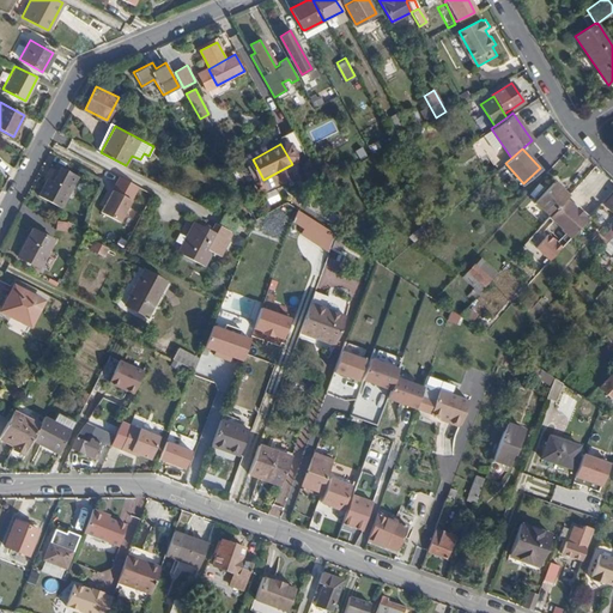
[(40,195),(64,207),(80,177),(61,168),(54,181),(48,178),(40,195)]
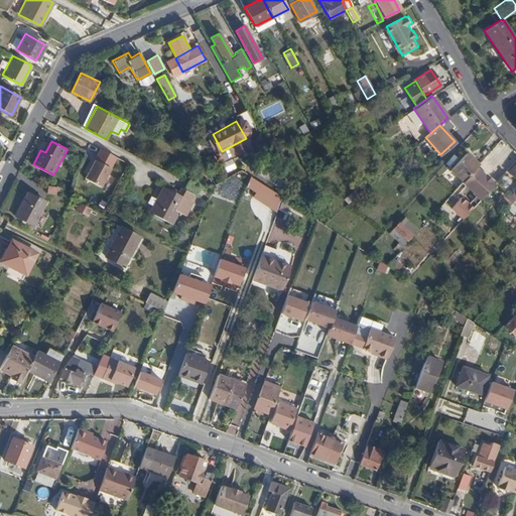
[(108,143),(104,151),(119,158),(123,151),(108,143)]
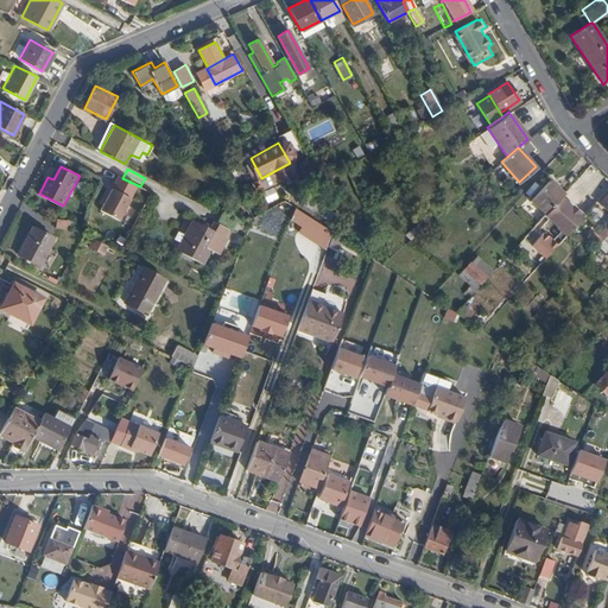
[(119,221),(137,188),(118,177),(100,211),(119,221)]
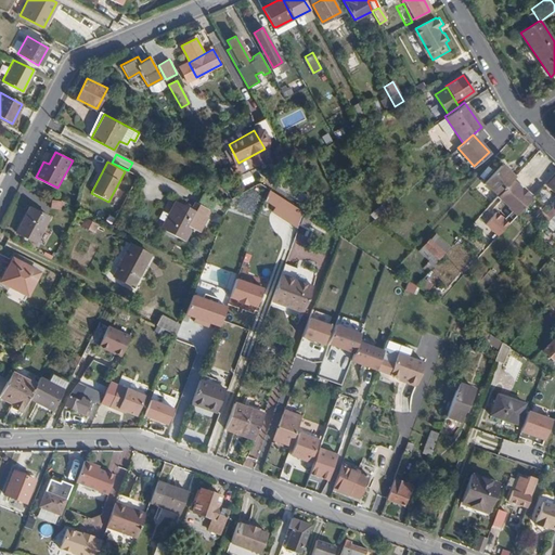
[(485,182),(498,195),(514,178),(501,165),(485,182)]
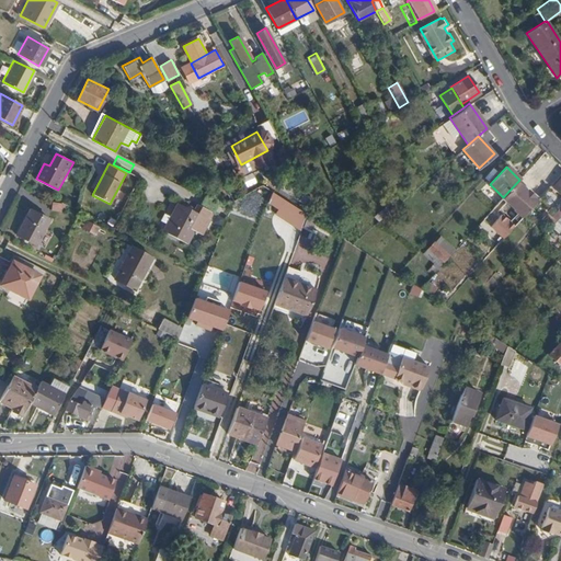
[(490,226),(503,238),(536,201),(533,198),(536,195),(519,180),(503,197),(502,198),(506,203),(497,212),(500,215),(490,226)]
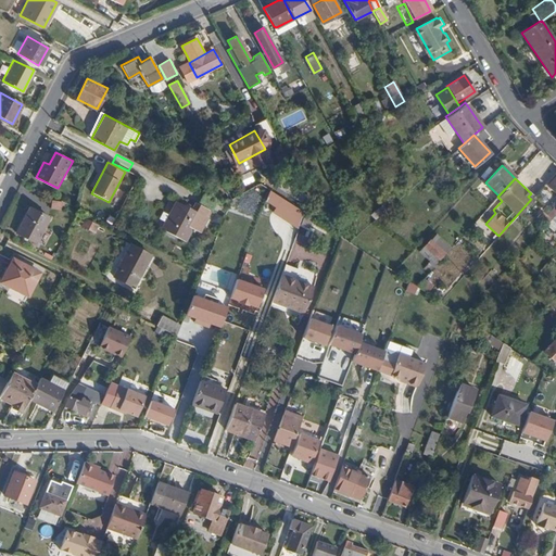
[(165,203),(172,206),(175,200),(168,197),(165,203)]
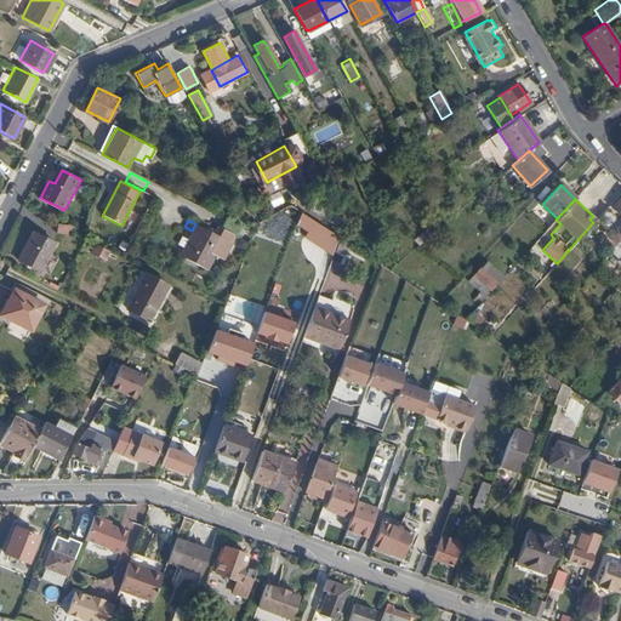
[(195,223),(192,231),(178,255),(206,268),(215,254),(223,238),(229,241),(233,233),(217,224),(212,233),(195,223)]
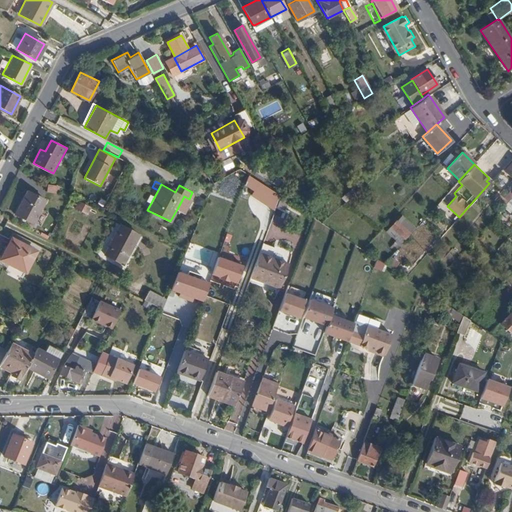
[(29,188),(17,212),(35,221),(47,197),(29,188)]
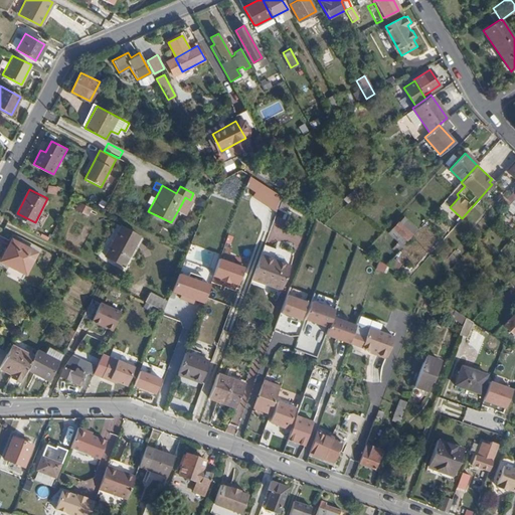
[(185,197),(178,210),(183,212),(190,200),(185,197)]
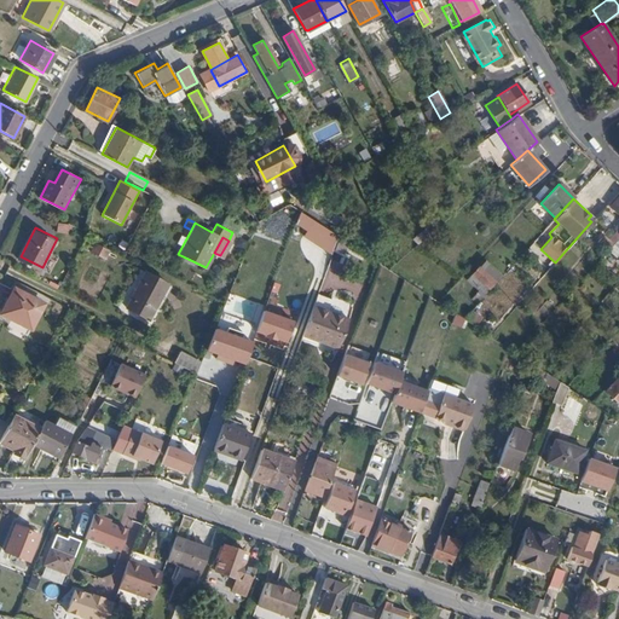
[(614,243),(607,250),(618,260),(618,258),(618,238),(614,243)]
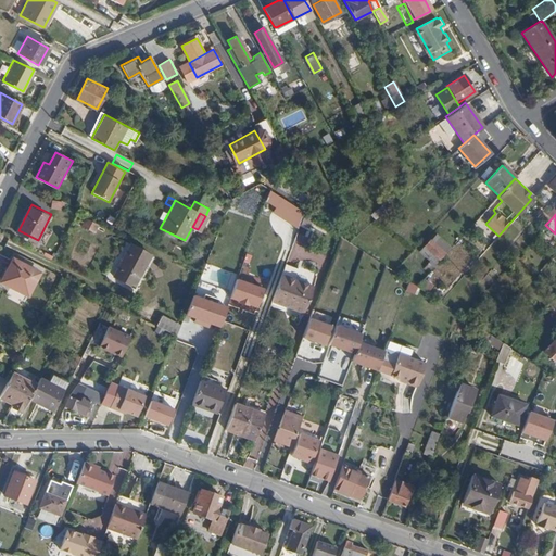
[(80,216),(77,223),(81,224),(80,226),(95,234),(98,225),(80,216)]
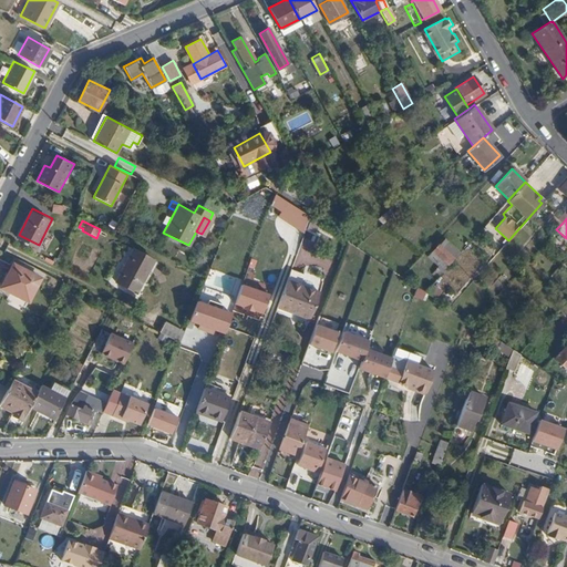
[(452,258),(437,245),(426,256),(442,269),(452,258)]
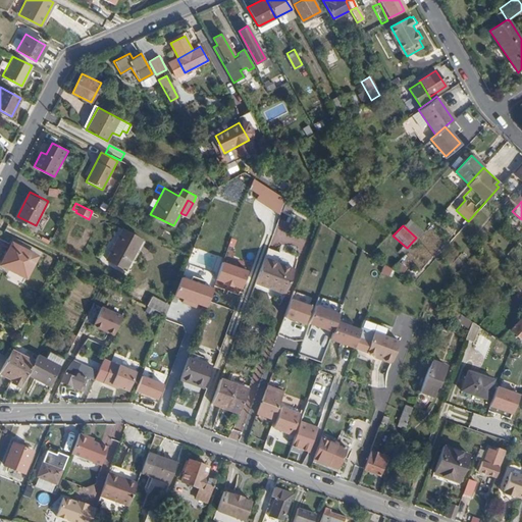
[(115,247),(108,261),(125,269),(142,239),(121,227),(112,245),(115,247)]
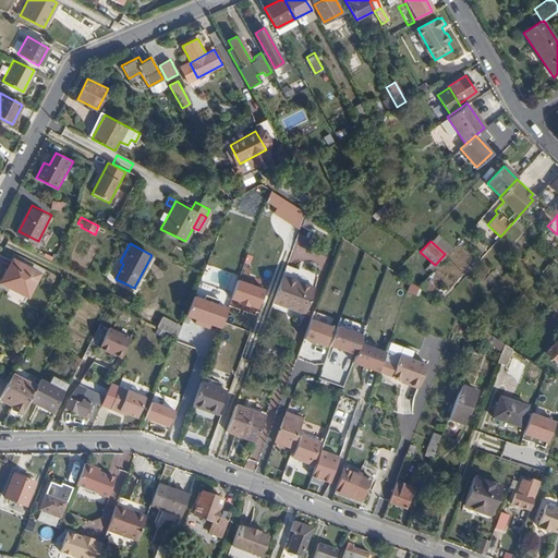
[(10,271),(3,284),(28,296),(39,274),(13,259),(8,269),(10,271)]
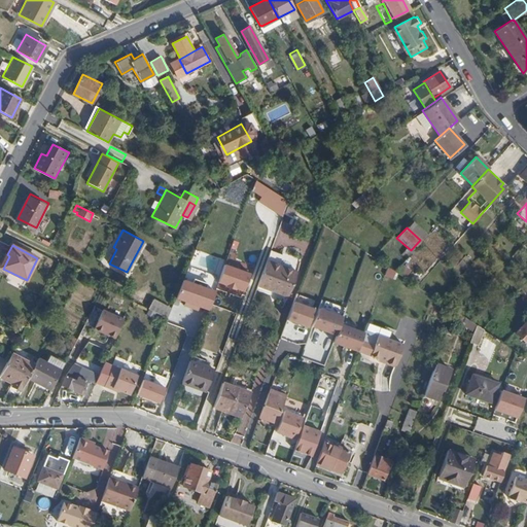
[(270,249),(257,284),(268,288),(269,286),(288,292),(296,271),(295,271),(278,264),(281,253),(270,249)]
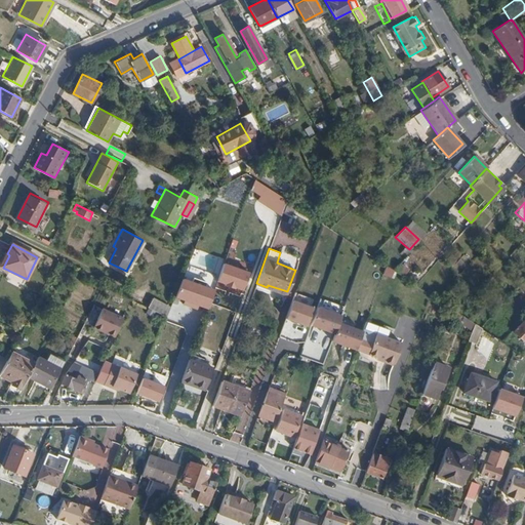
[(248,274),(221,265),(216,283),(242,292),(248,274)]
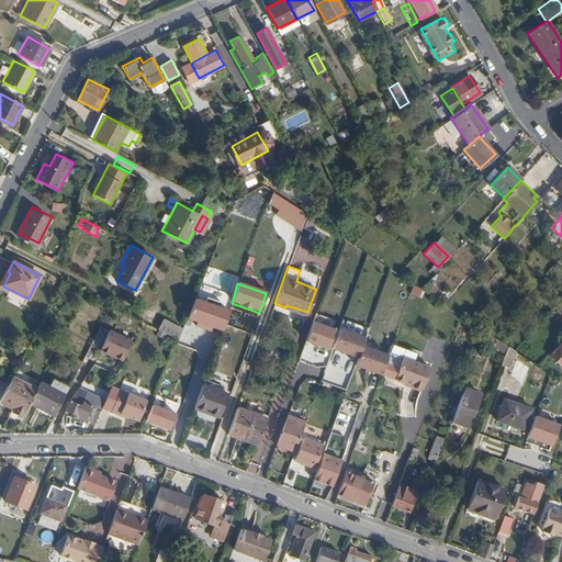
[(287,305),(285,307),(306,315),(307,312),(287,305)]
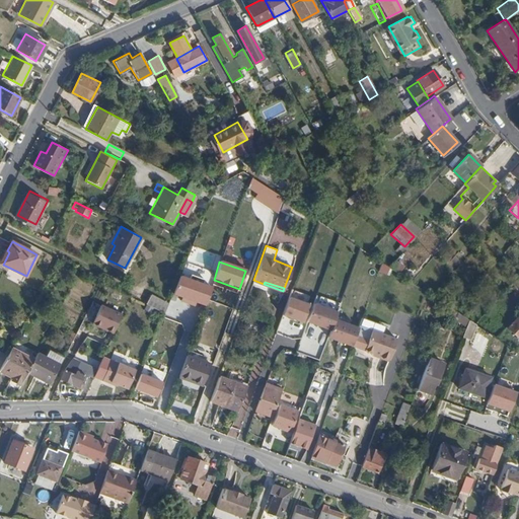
[(191,292),(183,309),(200,315),(206,297),(191,292)]
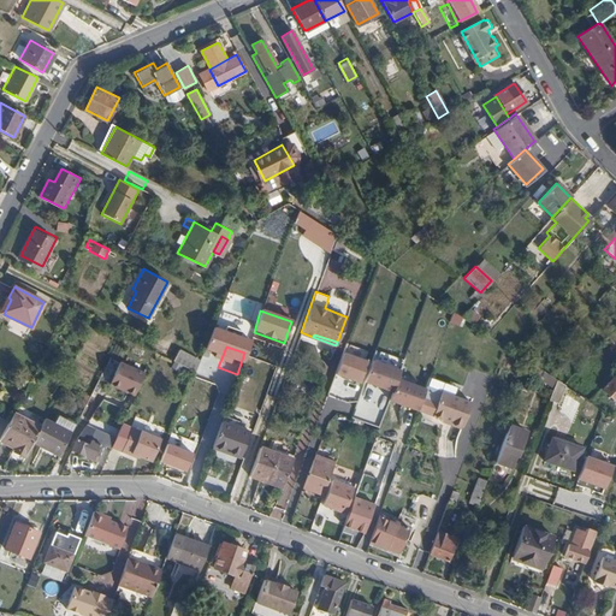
[(176,361),(196,372),(200,360),(182,350),(176,361)]
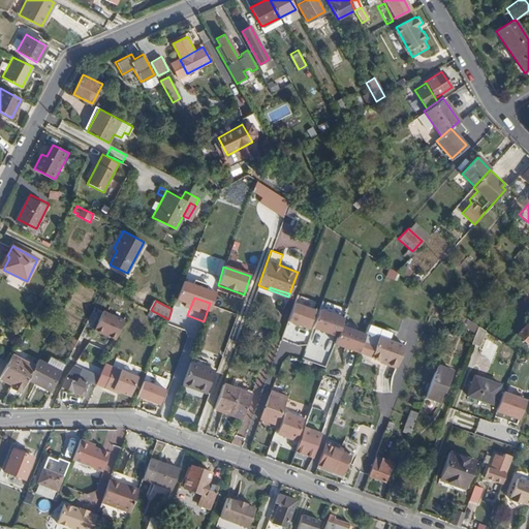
[(307,330),(313,311),(292,303),(285,322),(307,330)]
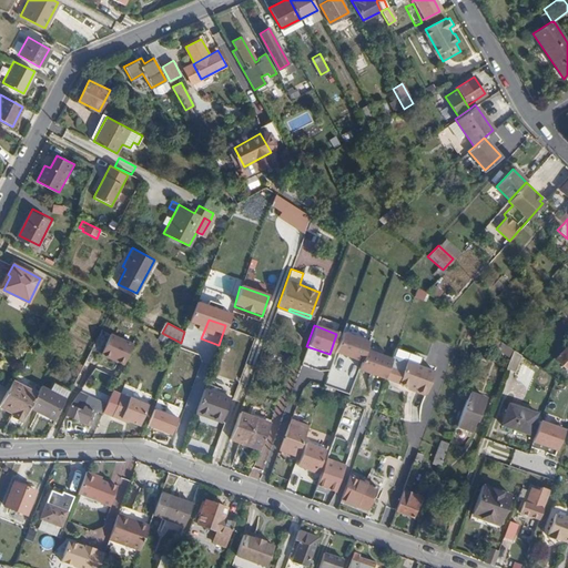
[(368,342),(342,333),(335,353),(362,362),(365,351),(368,342)]
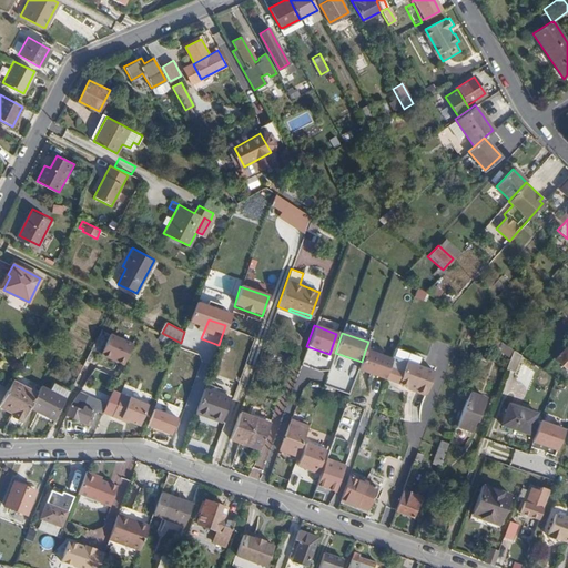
[(124,365),(132,344),(109,335),(101,356),(124,365)]
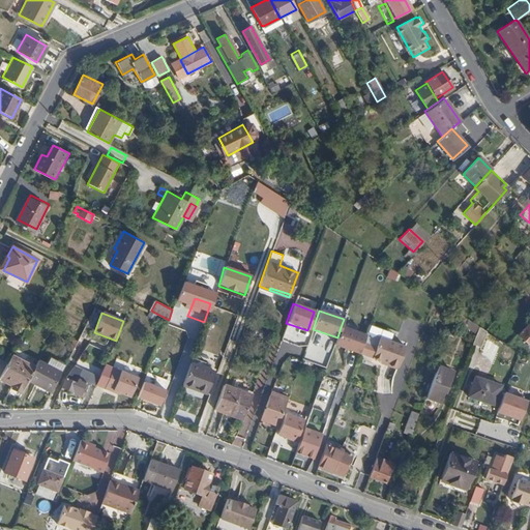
[(455,313),(452,320),(463,326),(466,319),(462,316),(455,313)]
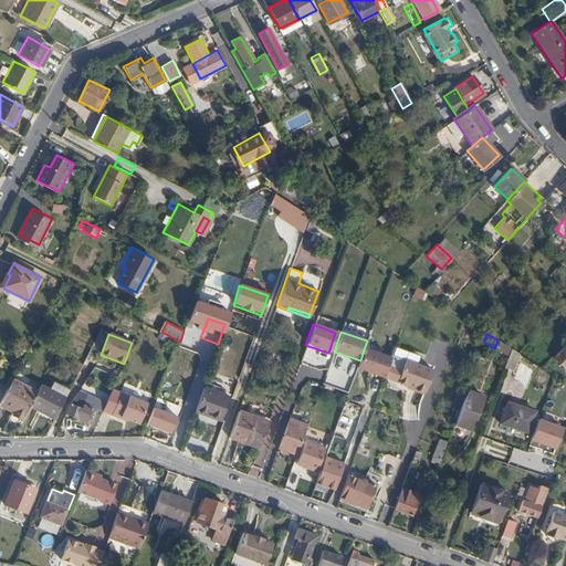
[(565,347),(564,345),(553,357),(565,368),(565,366),(565,347)]
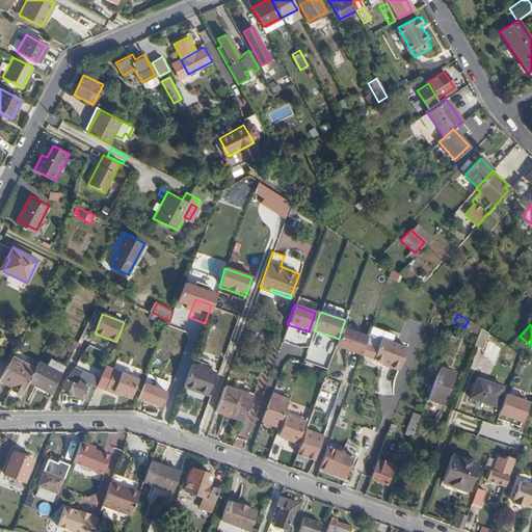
[(358,354),(367,337),(342,328),(339,339),(336,347),(358,354)]
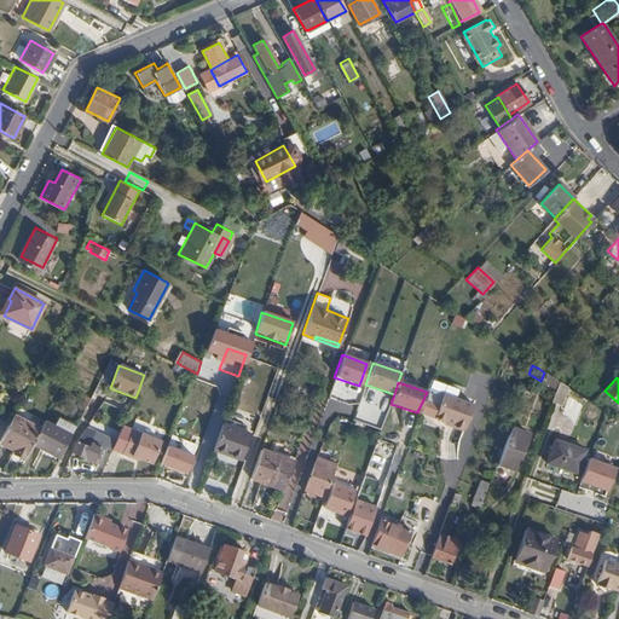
[(557,382),(550,401),(560,406),(566,387),(565,386),(557,382)]
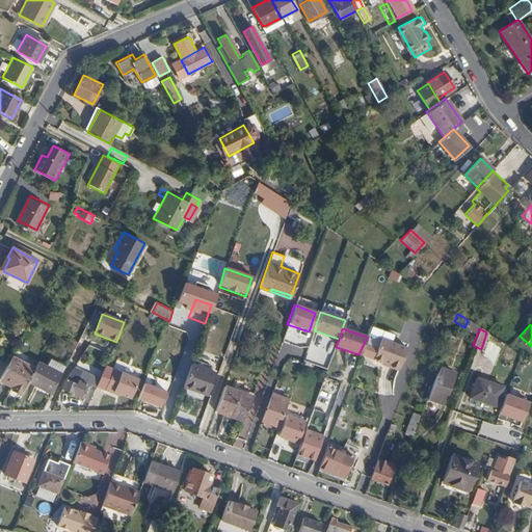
[(285,334),(276,356),(285,361),(293,337),(285,334)]
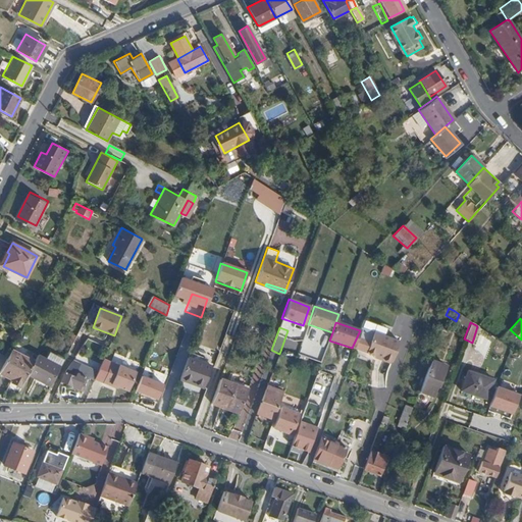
[(372,331),(365,352),(380,358),(380,360),(389,363),(389,361),(390,361),(399,341),(372,331)]
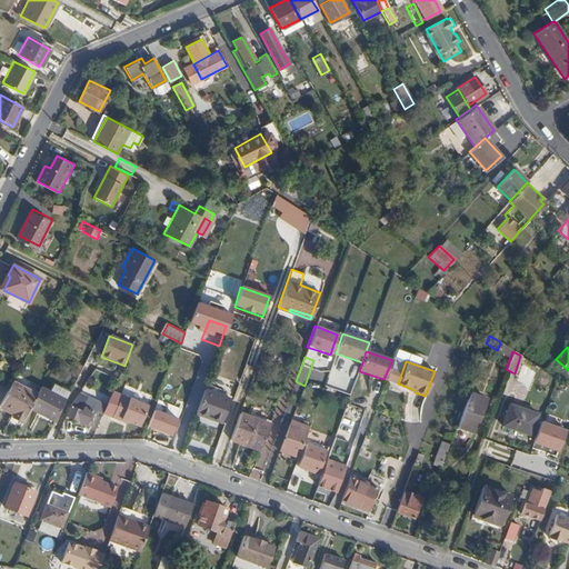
[(75,375),(78,376),(83,366),(80,363),(75,375)]
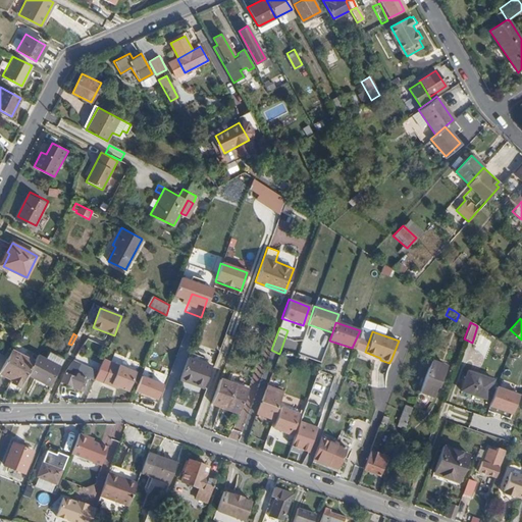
[(12,350),(0,373),(11,379),(10,382),(20,387),(28,374),(35,362),(12,350)]
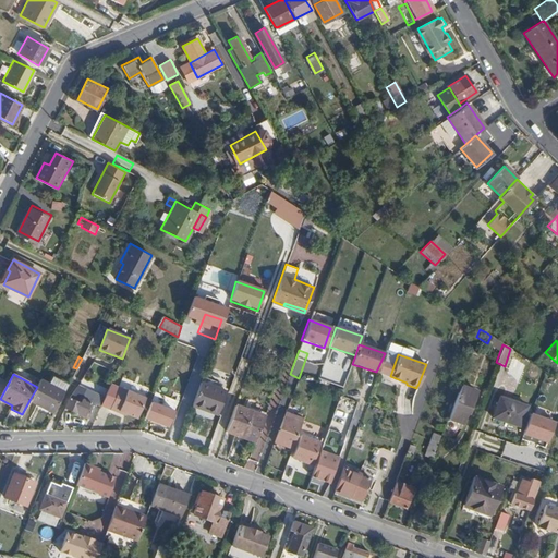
[(40,378),(37,387),(29,400),(32,401),(31,402),(41,408),(43,407),(55,413),(70,384),(55,375),(50,383),(40,378)]
